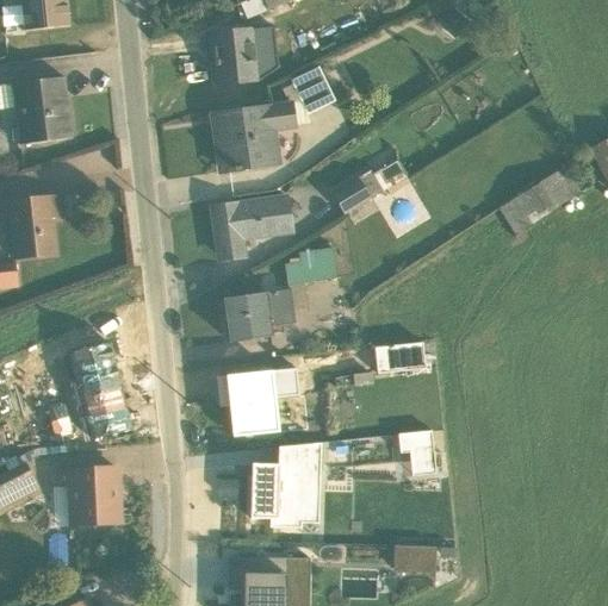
[(22,0),(26,30),(70,25),(67,0),(22,0)]
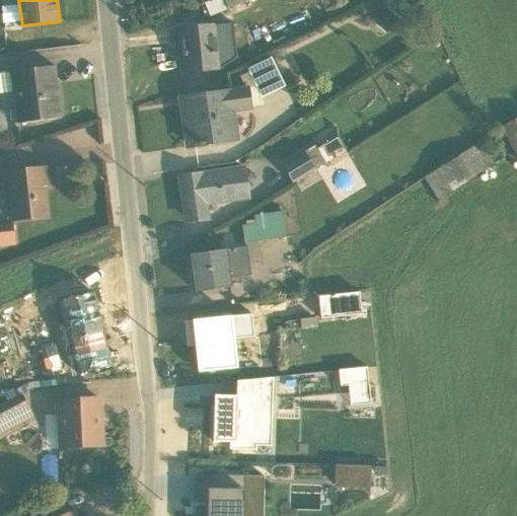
[(216,27),(180,30),(186,78),(221,75),(216,27)]
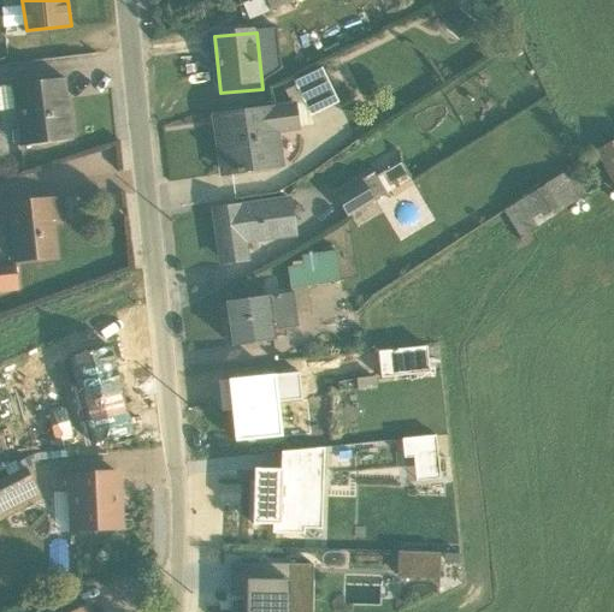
[(330,71),(300,85),(314,117),(344,102),(330,71)]
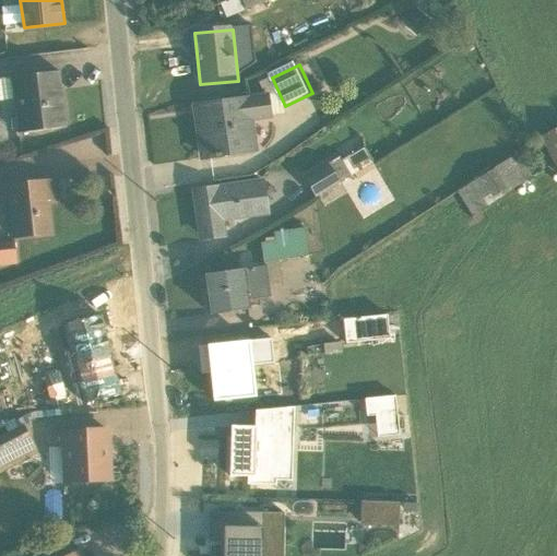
[(18,129),(19,132),(67,126),(59,70),(0,77),(0,99),(13,98),(15,116),(10,118),(12,130),(18,129)]
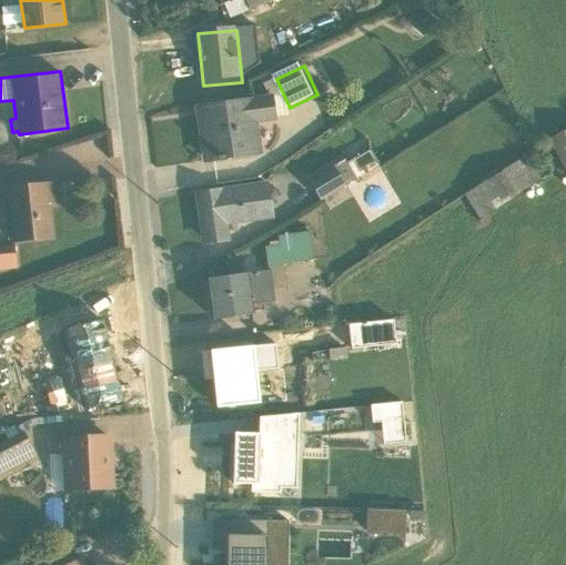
[(263,153),(261,128),(281,125),(278,100),(196,109),(203,160),(263,153)]
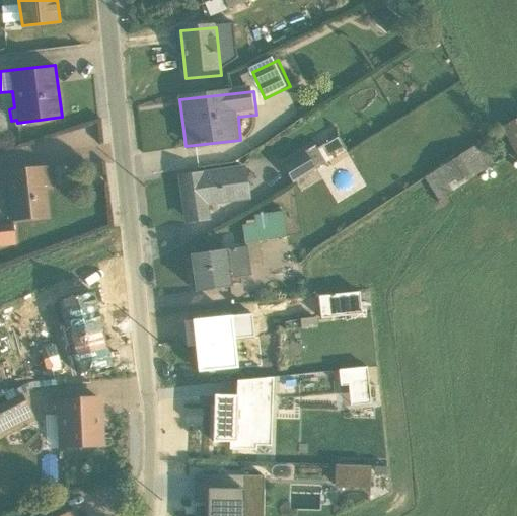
[(495,166),(482,146),(422,187),(435,206),(495,166)]
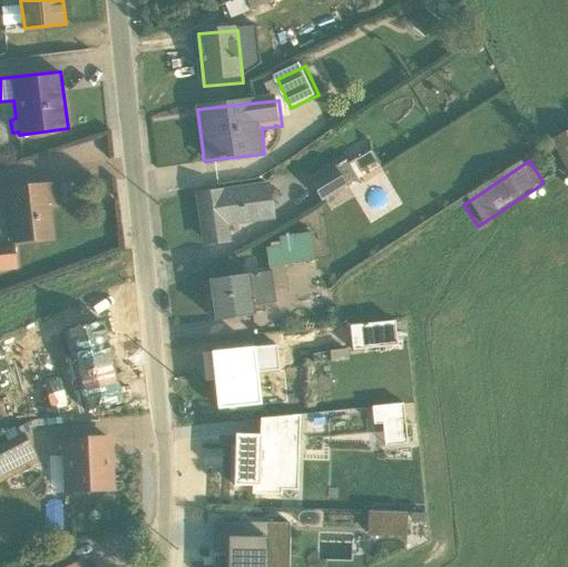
[(342,169),(315,184),(326,205),(354,191),(342,169)]
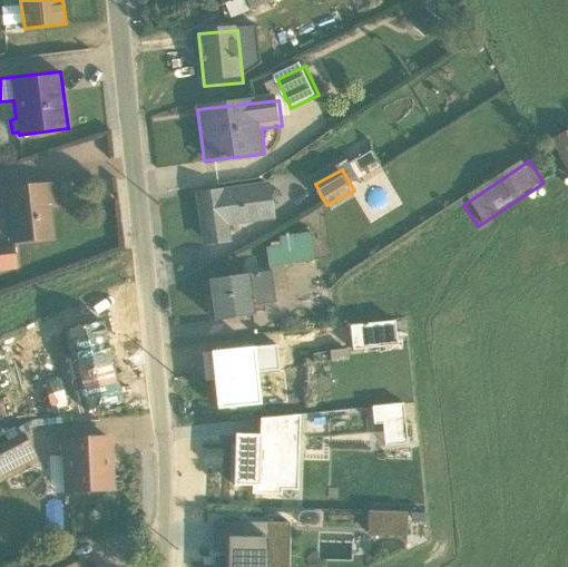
[(52,237),(52,236),(49,202),(60,201),(58,183),(0,187),(0,208),(8,208),(11,242),(52,237)]
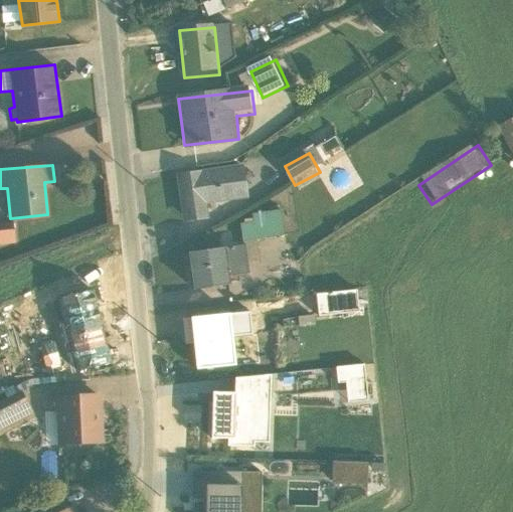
[(244,165),(179,175),(185,219),(207,216),(223,208),(222,201),(248,197),(244,165)]
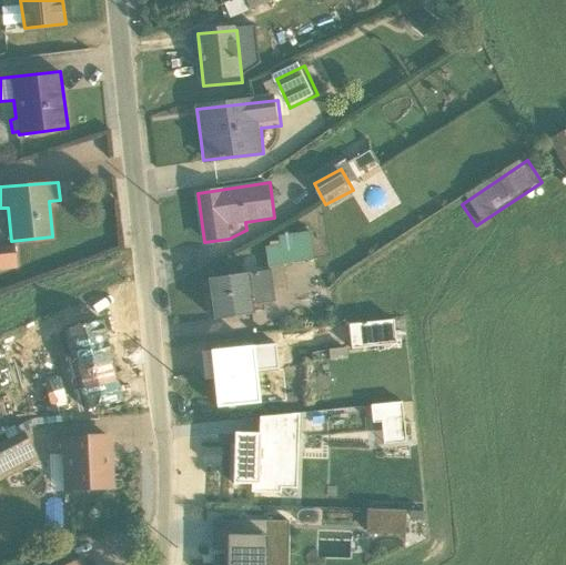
[(268,270),(210,278),(215,319),(253,313),(252,302),(274,300),(273,292),(287,290),(283,262),(314,258),(311,230),(278,234),(280,243),(264,245),(268,270)]
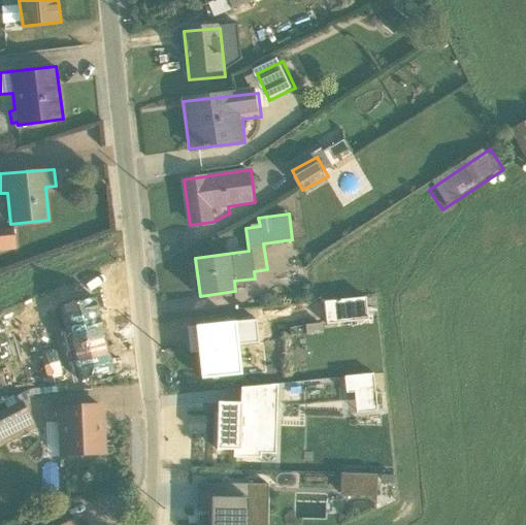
[(0,225),(0,248),(19,248),(18,224),(0,225)]
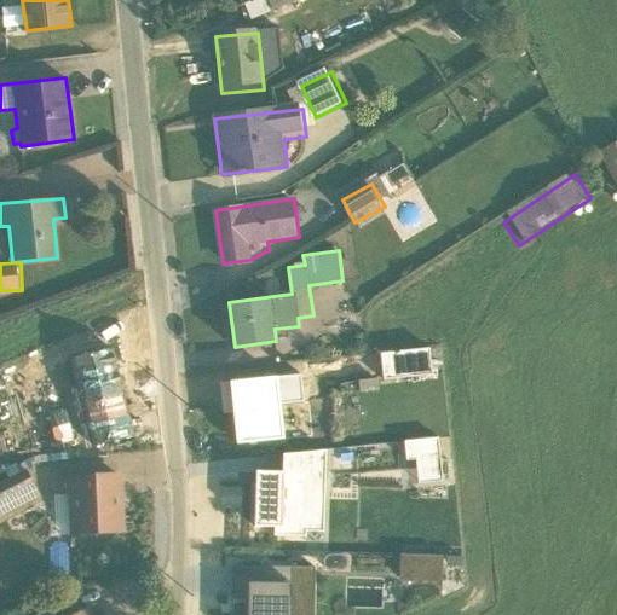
[(133,434),(111,347),(70,358),(92,445),(133,434)]
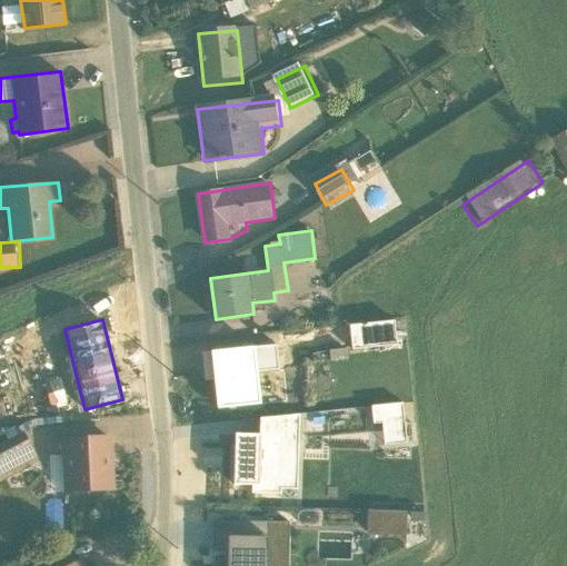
[(257,370),(278,369),(277,345),(229,348),(212,350),(214,366),(218,407),(260,403),(257,370)]
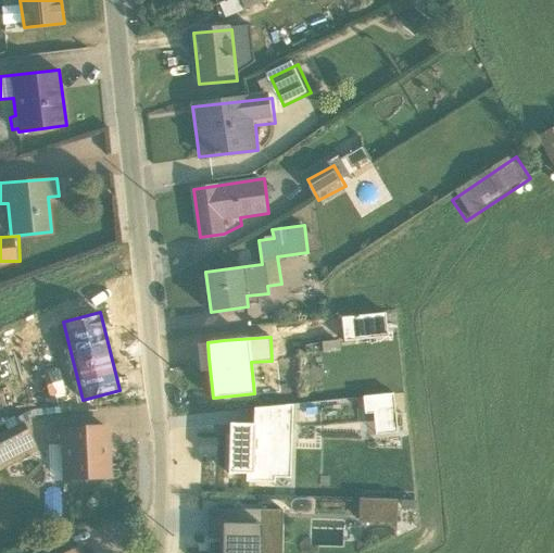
[(59,366),(43,371),(49,396),(50,397),(55,396),(58,403),(67,400),(68,400),(59,366)]
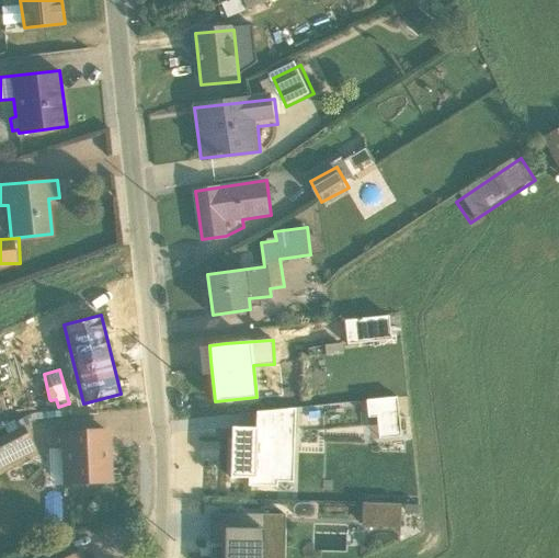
[(258,426),(231,426),(230,477),(248,477),(248,485),(276,486),(276,480),(294,481),(296,413),(258,412),(258,426)]
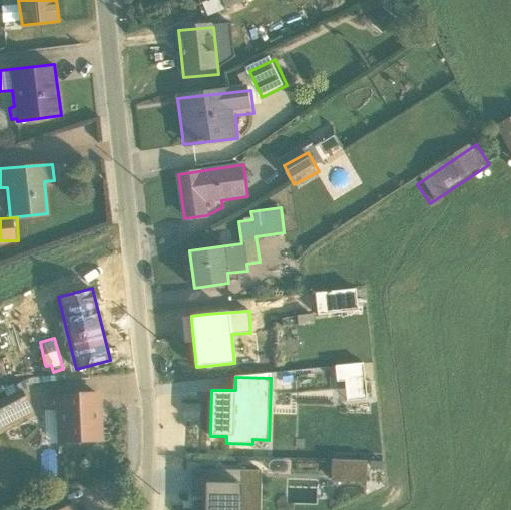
[(21,388),(0,399),(0,428),(34,411),(21,388)]
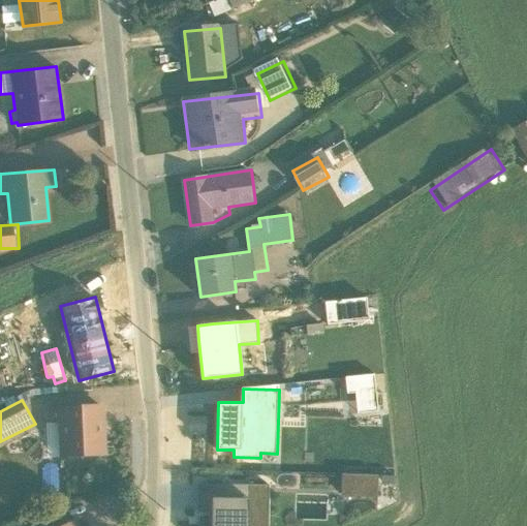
[(100,404),(51,406),(51,421),(58,422),(60,456),(103,454),(100,404)]
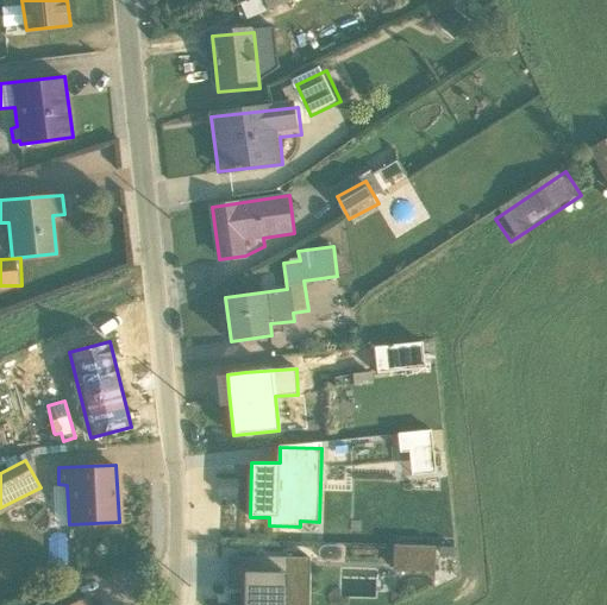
[(306,604),(307,556),(229,555),(229,586),(245,587),(244,604),(306,604)]
